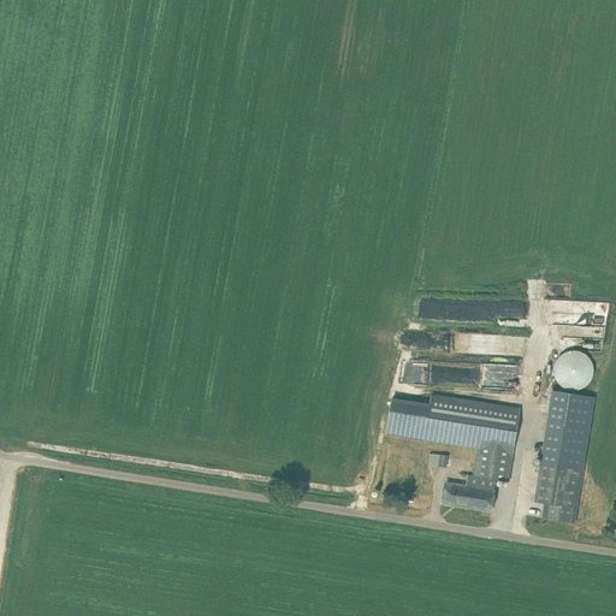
[(544,300),(544,325),(604,326),(604,302),(544,300)]
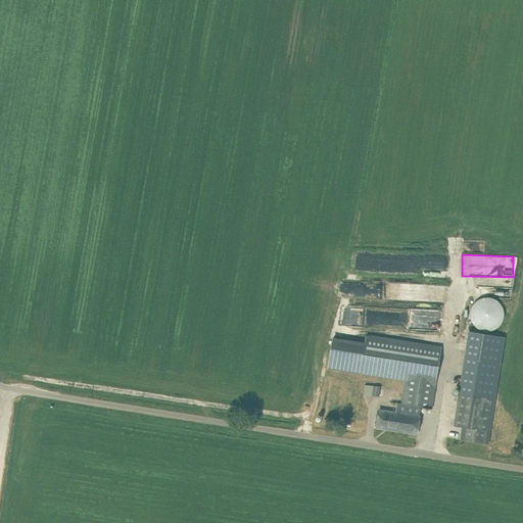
[(470,320),(472,324),(475,327),(480,331),(485,332),(491,331),(495,329),(500,325),(503,321),(504,318),(504,314),(503,310),(501,304),(497,301),(491,298),(488,297),(482,298),(477,300),(472,305),(470,310),(470,316),(470,320)]
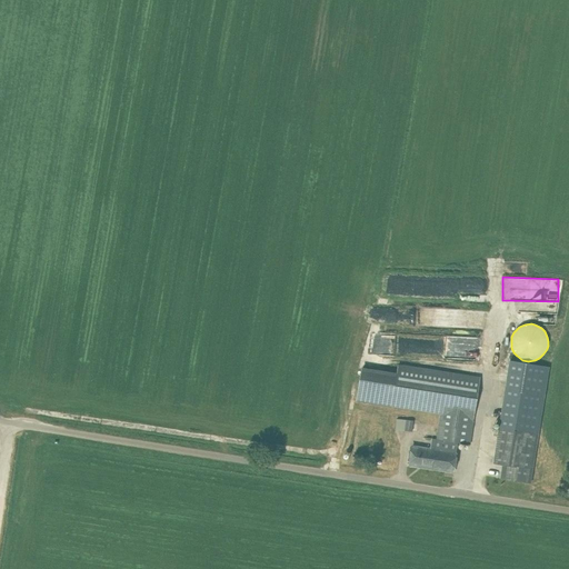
[(548,367),(509,360),(493,463),(502,465),(500,479),(530,483),(548,367)]
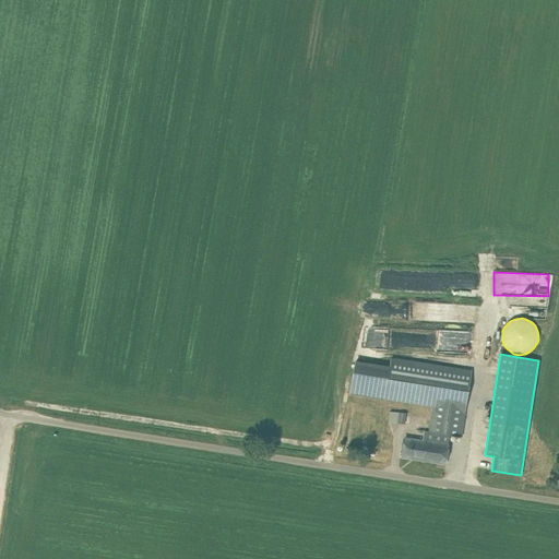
[(427,424),(426,431),(425,430),(423,440),(405,437),(402,456),(445,463),(450,435),(462,437),(463,426),(471,369),(391,356),(383,400),(431,407),(429,424),(427,424)]
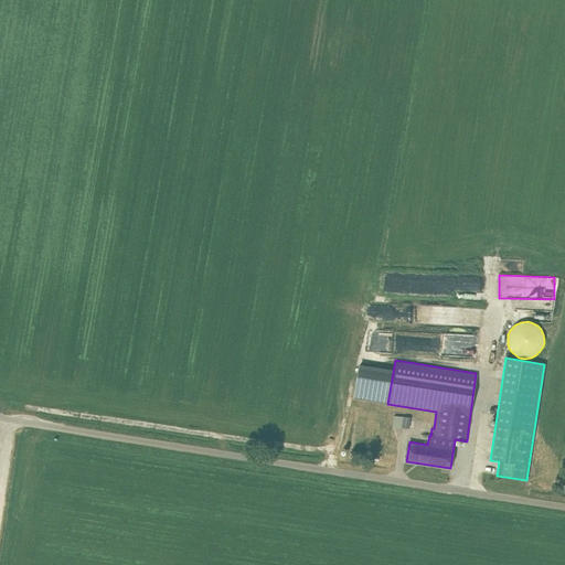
[(411,418),(403,417),(402,428),(408,429),(411,418)]
